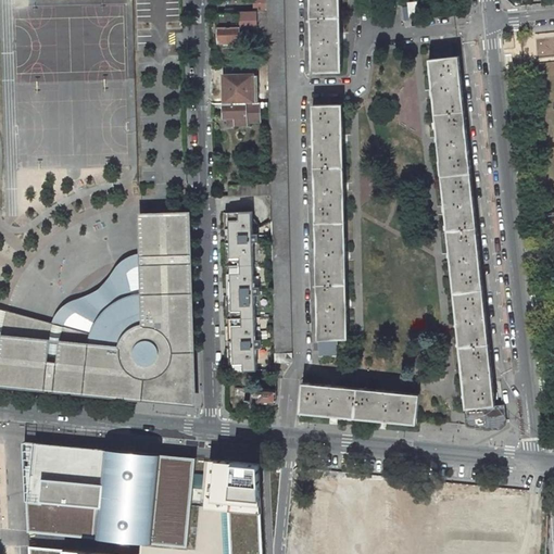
[(269,197),(274,364),(290,364),(281,0),(264,0),(265,14),(266,36),(267,84),(267,91),(267,104),(269,177),(269,187),(269,197)]
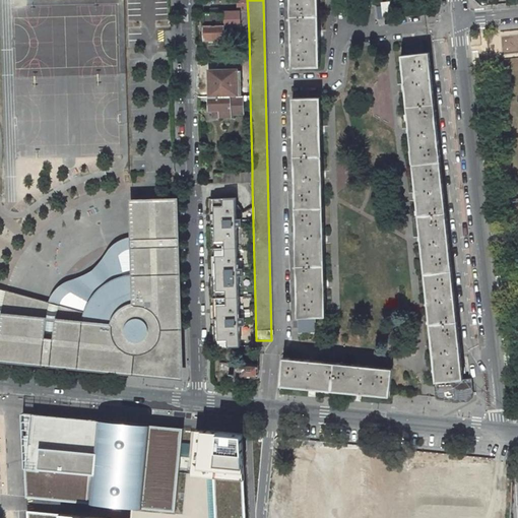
[(316,0),(287,0),(289,70),(319,69),(316,0)]
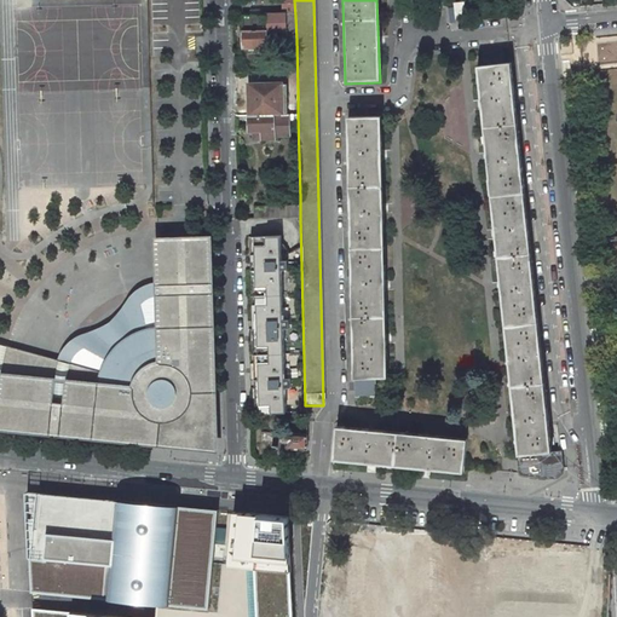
[(463,5),(453,6),(455,23),(465,22),(463,5)]
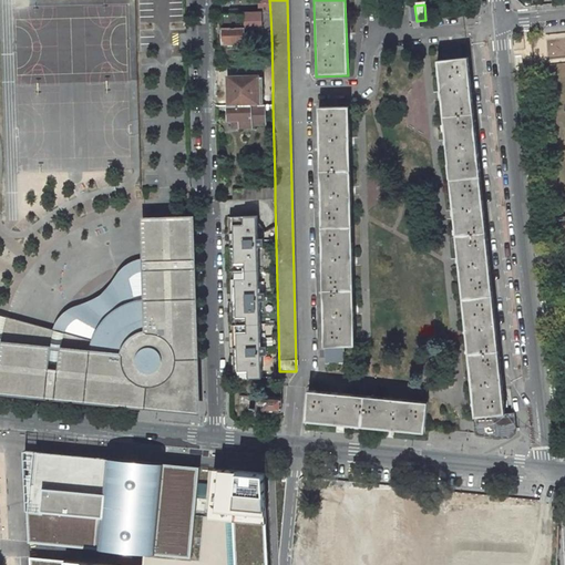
[(245,33),(244,16),(237,16),(237,11),(228,11),(228,16),(221,17),(222,45),(242,44),(242,33),(245,33)]
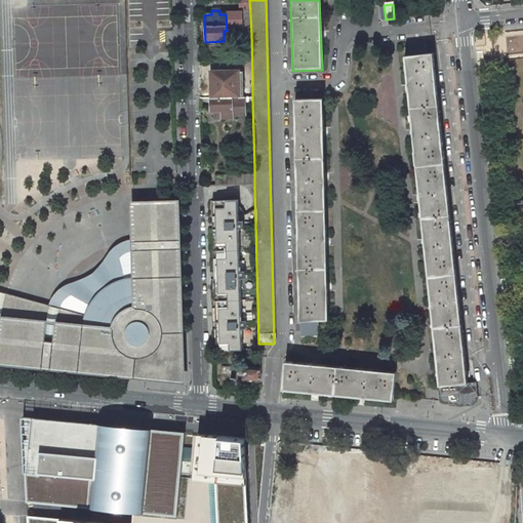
[(233,34),(251,34),(250,13),(233,14),(233,28),(232,28),(233,34)]
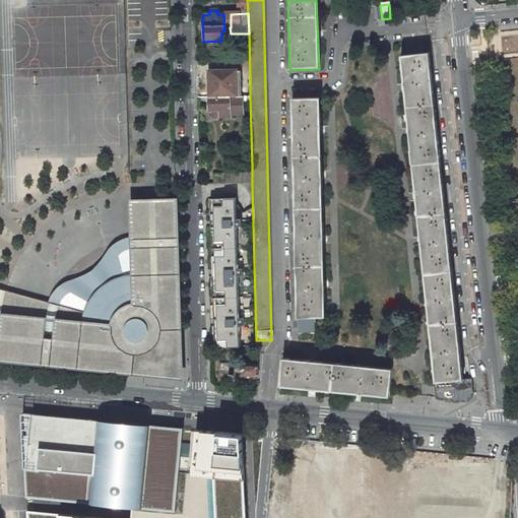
[(517,34),(500,36),(501,56),(517,54),(517,34)]
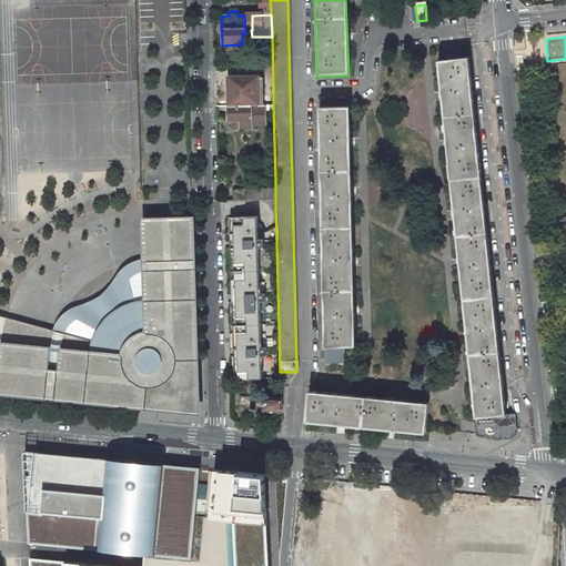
[(475,436),(476,436),(499,440),(507,441),(515,433),(513,416),(504,416),(467,59),(436,62),(475,436)]
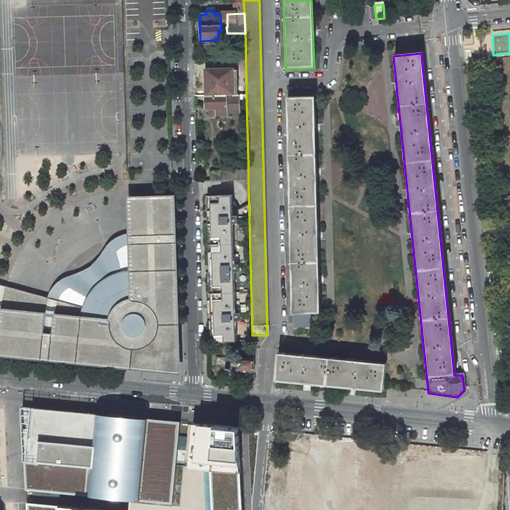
[(232,97),(231,72),(206,72),(206,97),(232,97)]
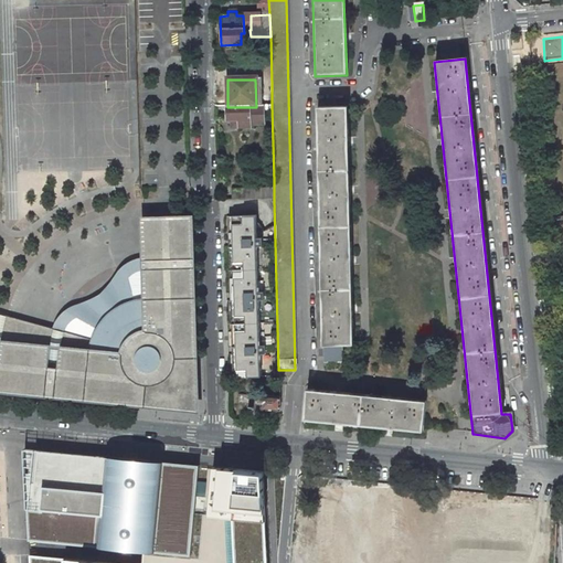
[(261,93),(261,107),(262,107),(272,106),(272,93),(268,93),(261,93)]
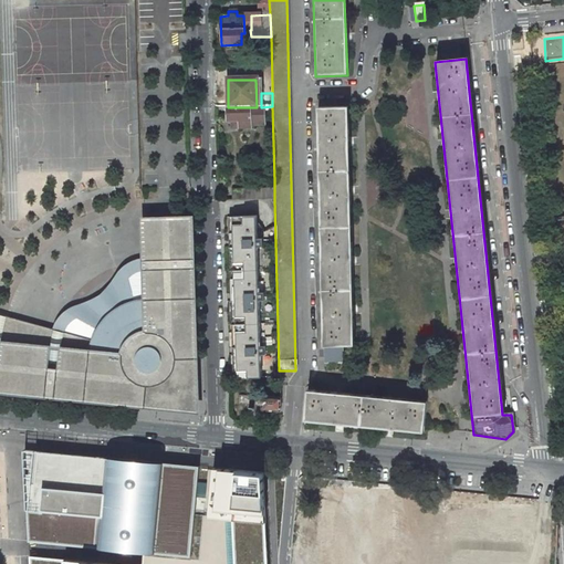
[(263,126),(262,107),(261,107),(257,107),(228,107),(225,107),(226,122),(229,122),(229,129),(250,129),(250,126),(263,126)]
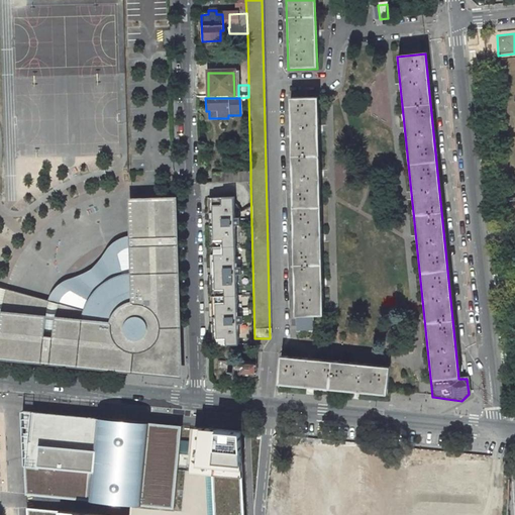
[(294,317),(322,317),(317,99),(289,99),(294,317)]
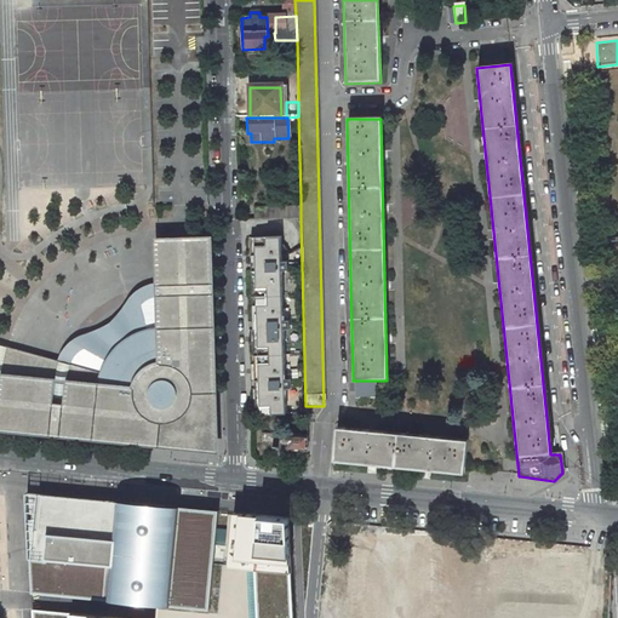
[(293,209),(253,210),(253,222),(301,219),(301,209),(293,209)]
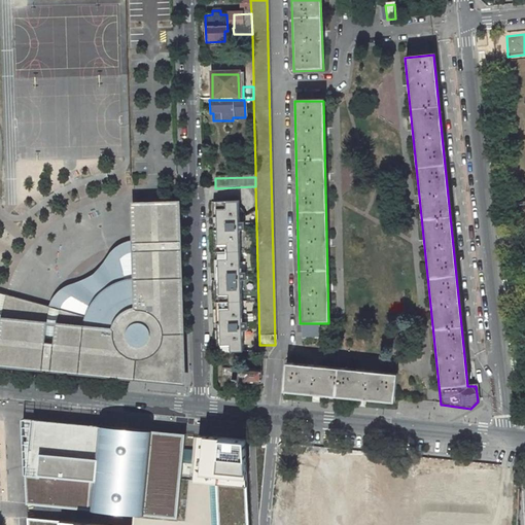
[(215,203),(219,354),(242,353),(241,331),(246,331),(245,323),(241,323),(240,281),(244,281),(244,274),(239,274),(238,231),(243,231),(242,223),(238,223),(237,203),(215,203)]
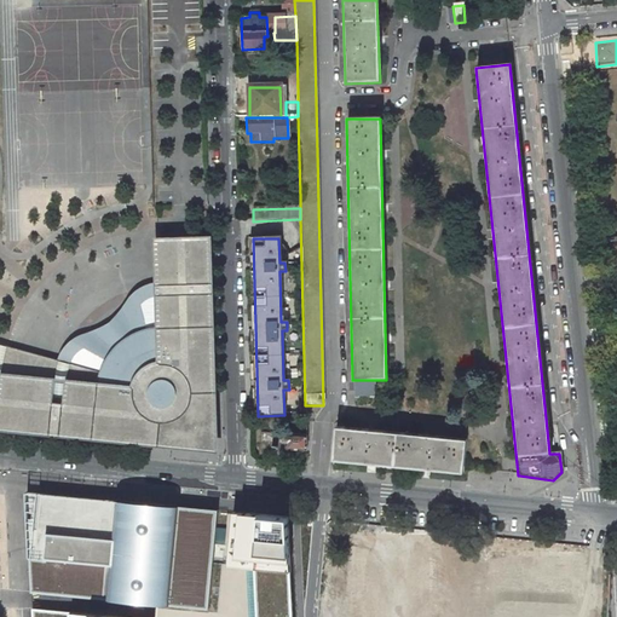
[(0,431),(137,444),(139,444),(144,443),(148,440),(151,438),(154,434),(156,431),(157,427),(159,424),(163,424),(168,424),(173,421),(178,419),(183,415),(188,408),(190,401),(190,393),(212,393),(207,240),(182,241),(155,242),(157,329),(159,351),(153,351),(146,352),(143,353),(137,357),(131,361),(127,365),(124,370),(122,378),(101,373),(69,364),(68,368),(67,374),(65,380),(64,384),(55,382),(55,379),(56,373),(58,365),(58,362),(6,347),(4,356),(0,368),(0,373),(0,431)]
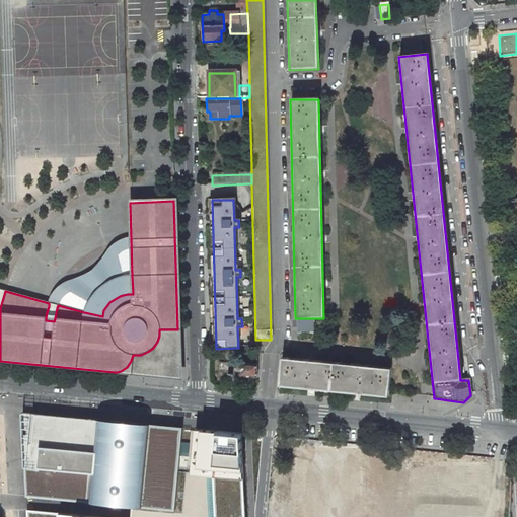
[(86,306),(84,312),(102,316),(103,310),(106,306),(109,302),(115,299),(120,296),(123,295),(128,294),(133,294),(132,276),(125,276),(116,278),(107,282),(101,286),(95,291),(90,298),(86,306)]
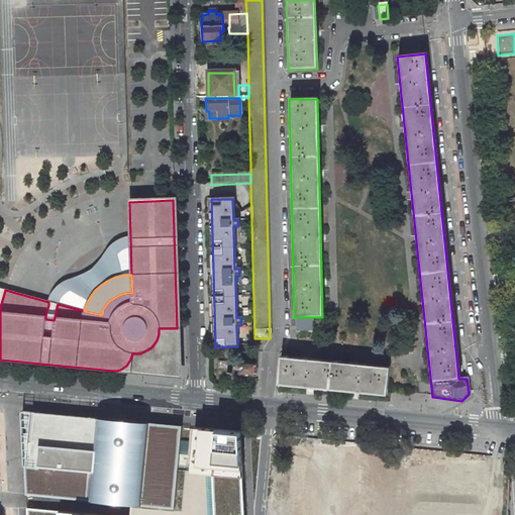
[(70,280),(55,287),(59,294),(73,288),(70,280)]
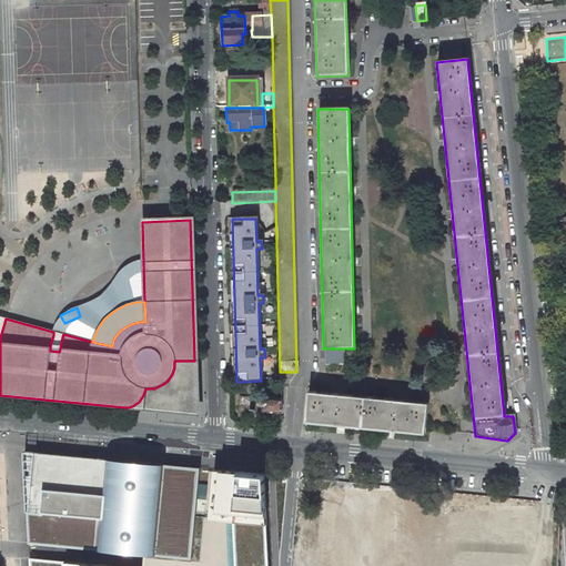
[(62,337),(63,334),(53,332),(53,335),(51,342),(50,347),(50,351),(59,352),(60,349),(61,343),(62,337)]
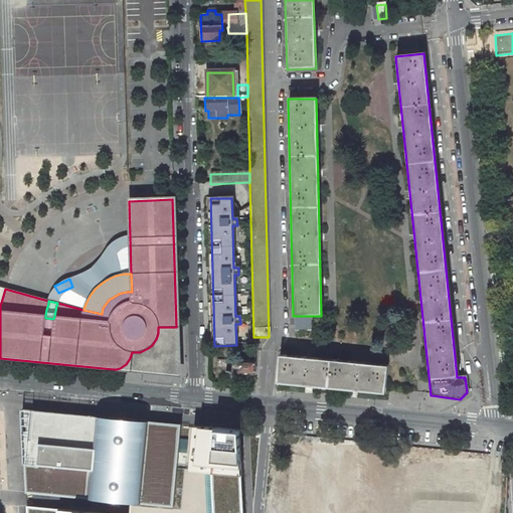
[(176,327),(158,327),(158,333),(156,339),(152,345),(148,348),(144,350),(140,352),(136,352),(132,352),(131,355),(130,358),(128,361),(126,364),(123,366),(120,368),(116,369),(114,369),(178,375),(176,327)]
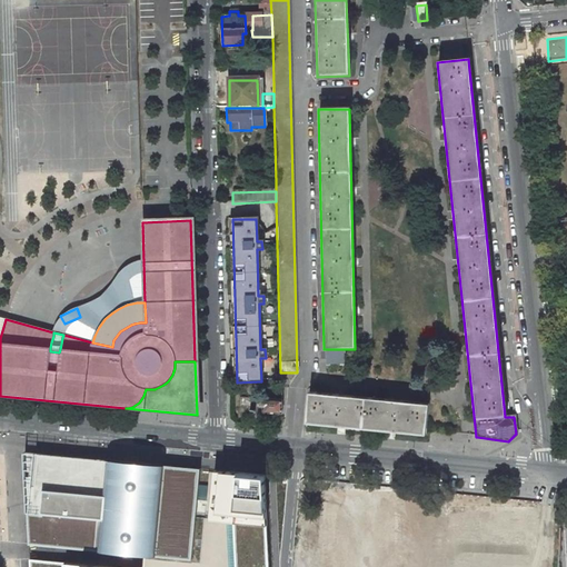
[(308,394),(305,425),(425,436),(425,433),(428,406),(308,394)]
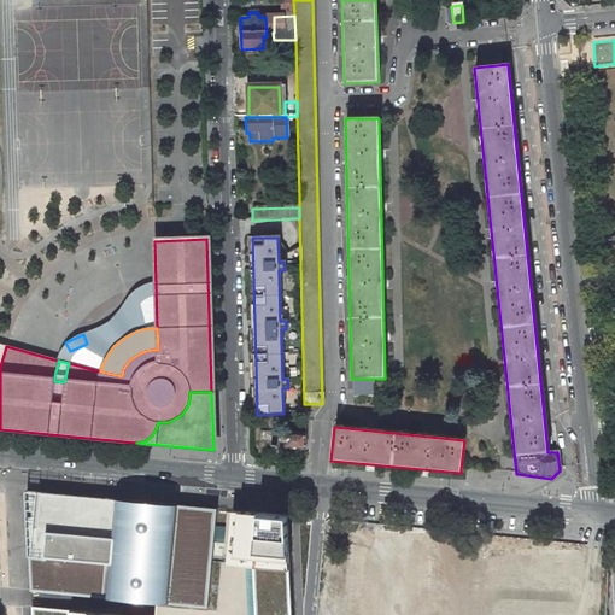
[(305,450),(305,435),(281,434),(280,441),(285,441),(285,449),(285,450),(304,451),(305,450)]
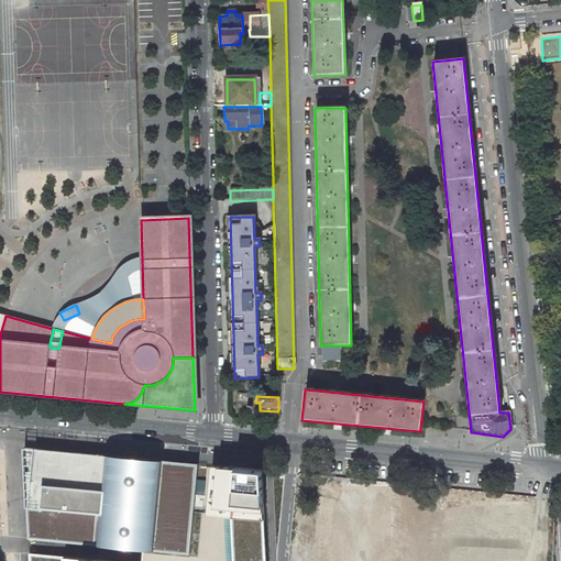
[(197,465),(22,449),(28,540),(187,556),(194,498),(197,465)]
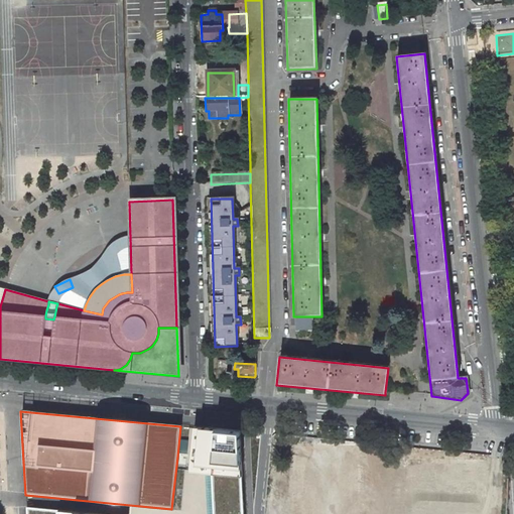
[(211,486),(241,488),(238,432),(180,426),(177,457),(190,459),(193,476),(211,486)]
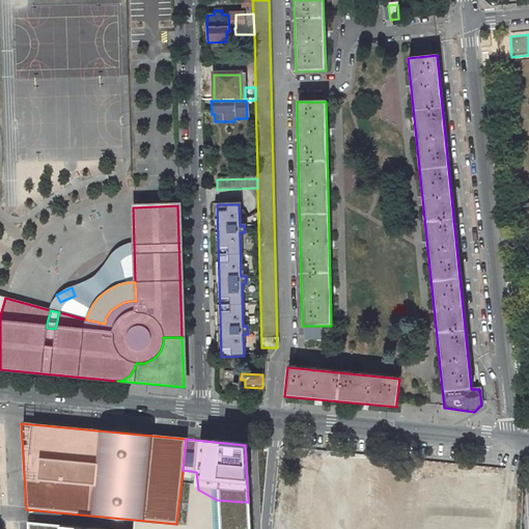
[(249,528),(248,502),(217,500),(218,528),(249,528)]
